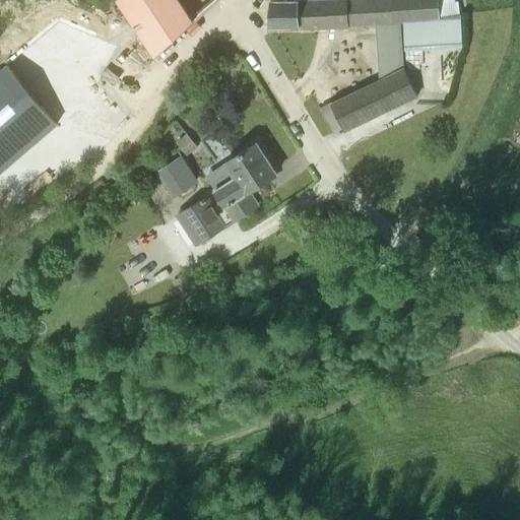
[(115,0),(155,57),(194,21),(180,0),(115,0)]
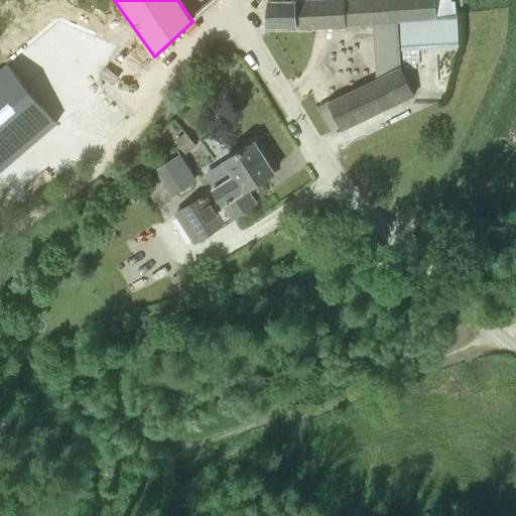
[(343,24),(343,23),(341,0),(268,0),(266,25),(343,24)]
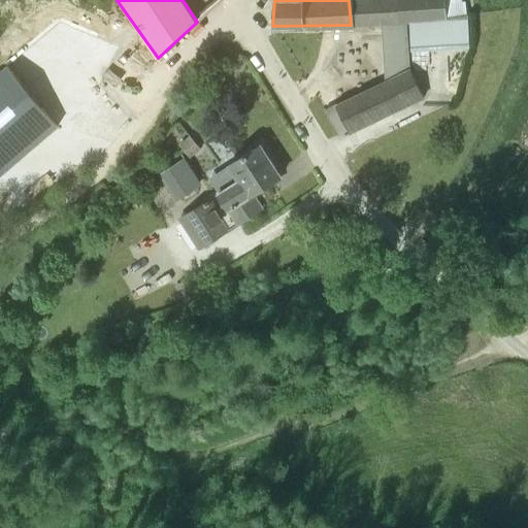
[(398,0),(349,0),(351,24),(383,22),(400,22),(398,0)]
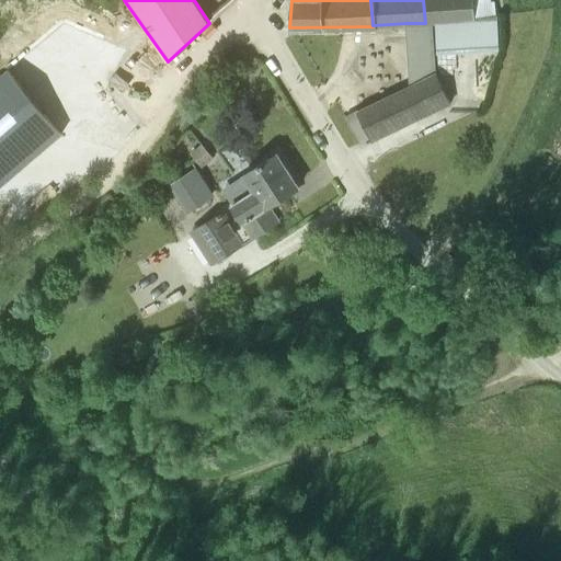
[(474,20),(472,0),(423,0),(425,23),(434,22),(474,20)]
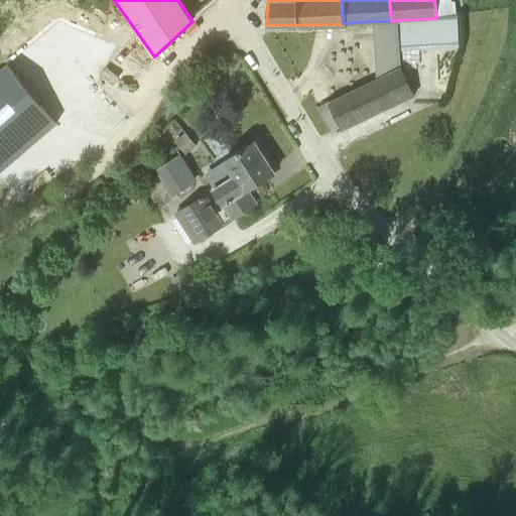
[(434,0),(436,16),(452,14),(448,0),(434,0)]
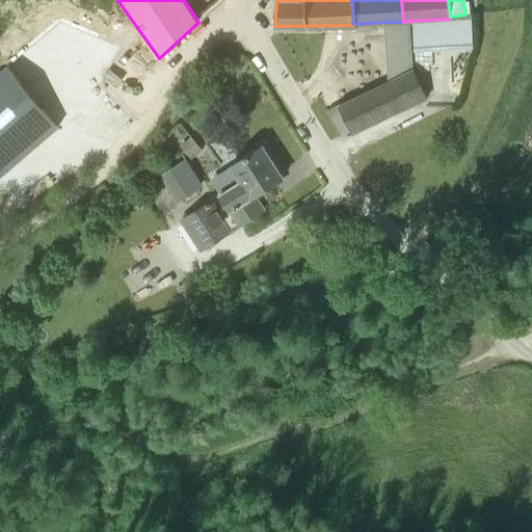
[(415,51),(473,47),(472,18),(450,19),(411,21),(415,51)]
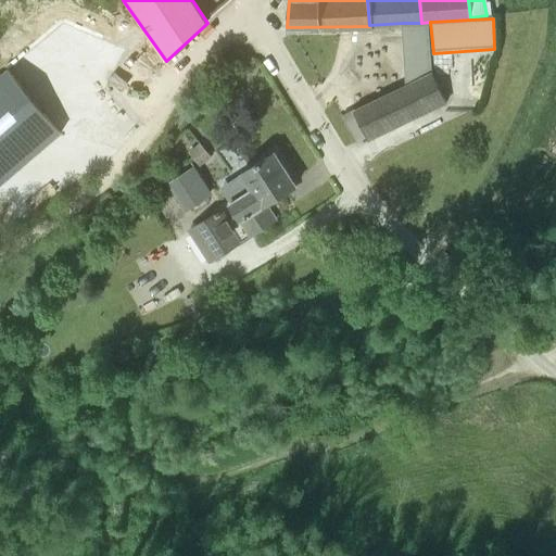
[(434,73),(433,53),(430,22),(421,23),(403,23),(406,85),(356,109),(367,137),(368,139),(446,100),(432,73),(434,73)]
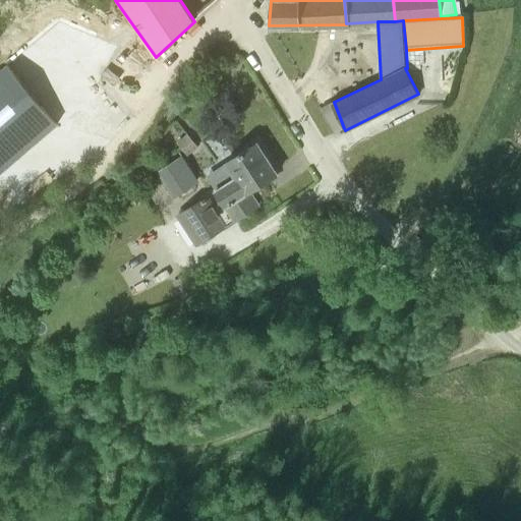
[(29,66),(85,127),(122,93),(65,32),(29,66)]
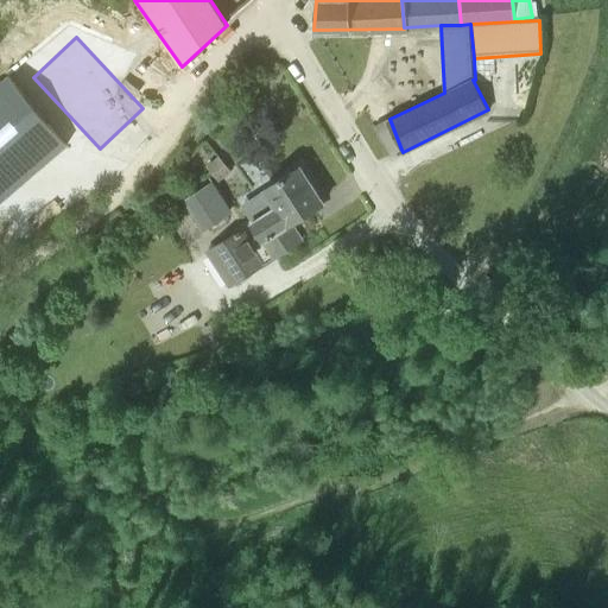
[(4,84),(0,87),(0,211),(68,156),(4,84)]
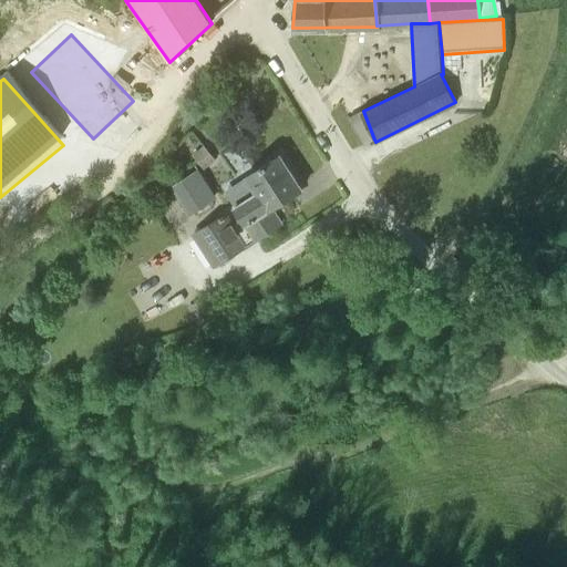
[(363,111),(362,110),(349,117),(364,144),(374,140),(363,111)]
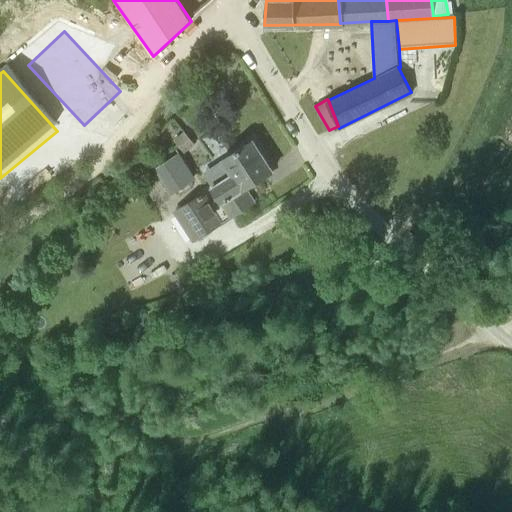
[(184,131),(173,138),(183,152),(193,144),(184,131)]
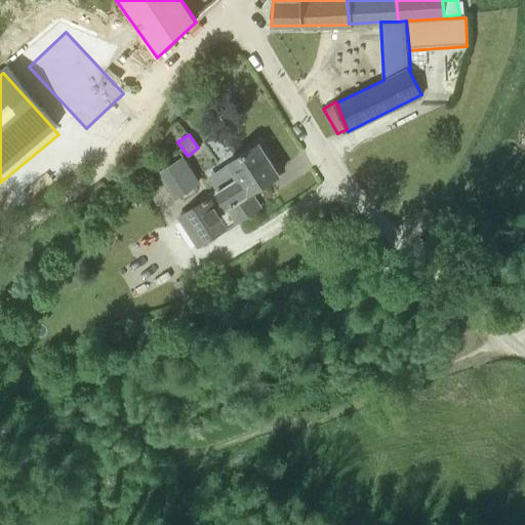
[(263,207),(253,192),(280,174),(259,144),(227,164),(230,168),(211,179),(238,223),(263,207)]
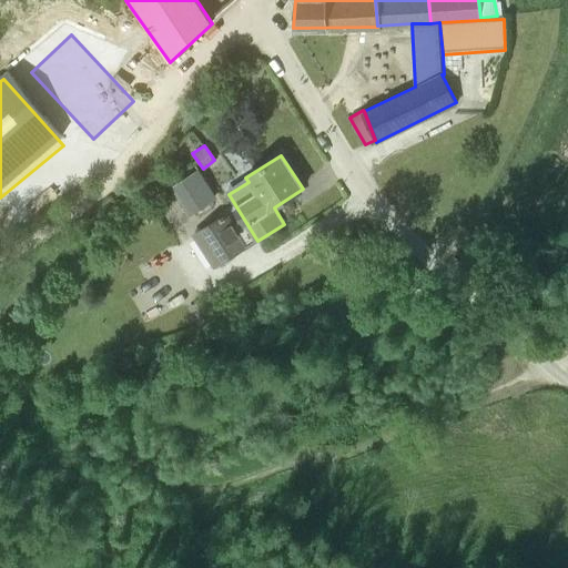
[(170,186),(189,215),(217,198),(199,168),(170,186)]
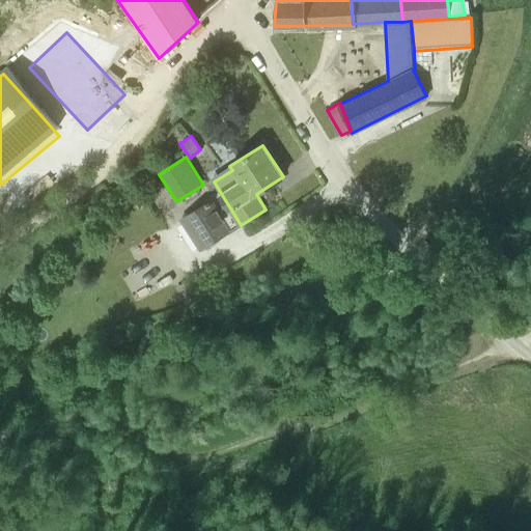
[(233,230),(213,198),(180,219),(200,251),(233,230)]
